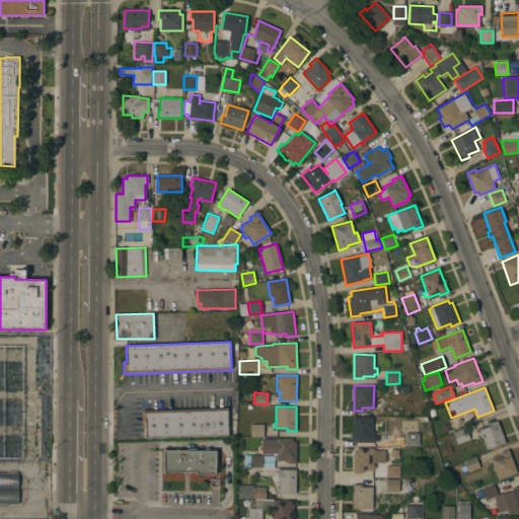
[(146,438),(145,422),(142,422),(142,411),(227,408),(228,435),(146,438)]
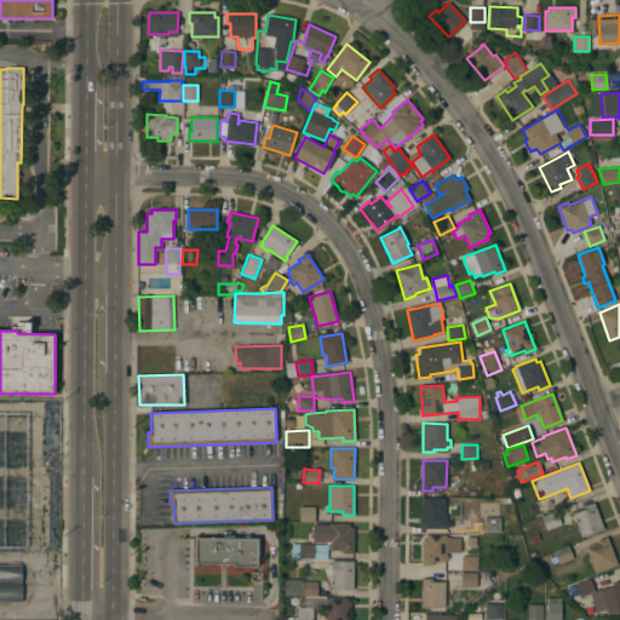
[(446,498),(446,499),(457,499),(457,509),(446,509),(445,515),(447,515),(447,518),(447,521),(451,521),(451,527),(446,526),(446,528),(423,528),(423,526),(419,524),(419,517),(422,517),(423,498),(446,498)]
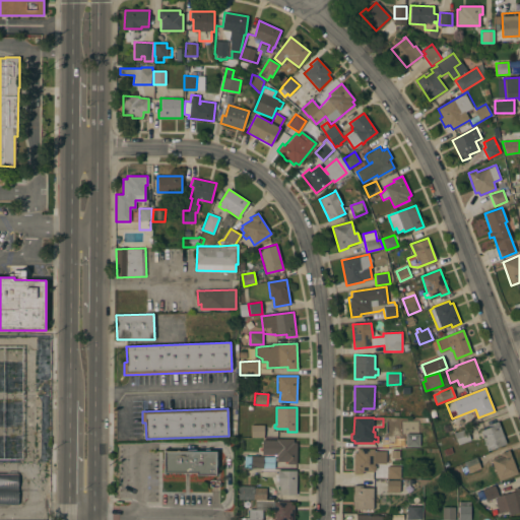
[(507,443),(488,450),(480,431),(491,427),(490,424),(498,420),(507,443)]
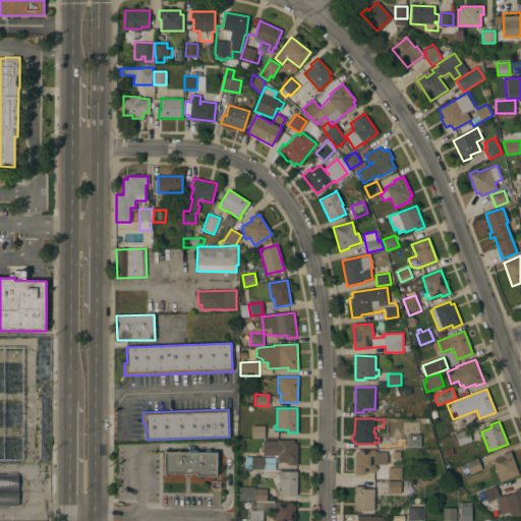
[(265,425),(265,438),(251,438),(251,425),(265,425)]
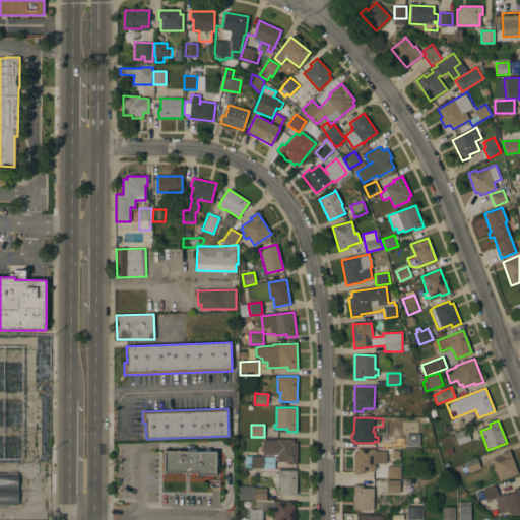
[(466,428),(470,440),(458,444),(454,433),(466,428)]
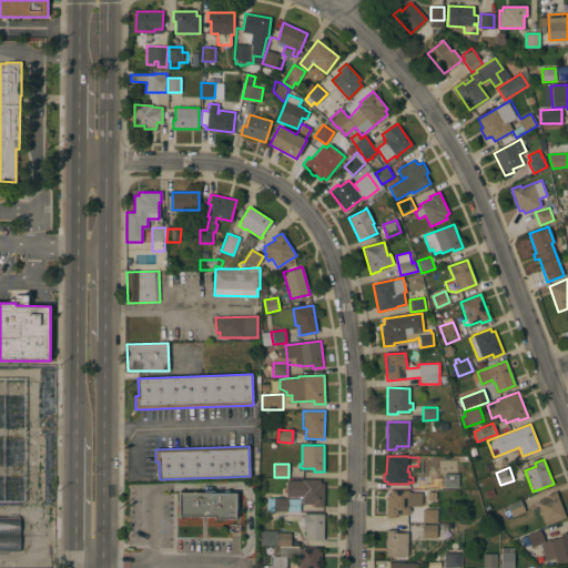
[(458,474),(458,487),(444,487),(444,474),(458,474)]
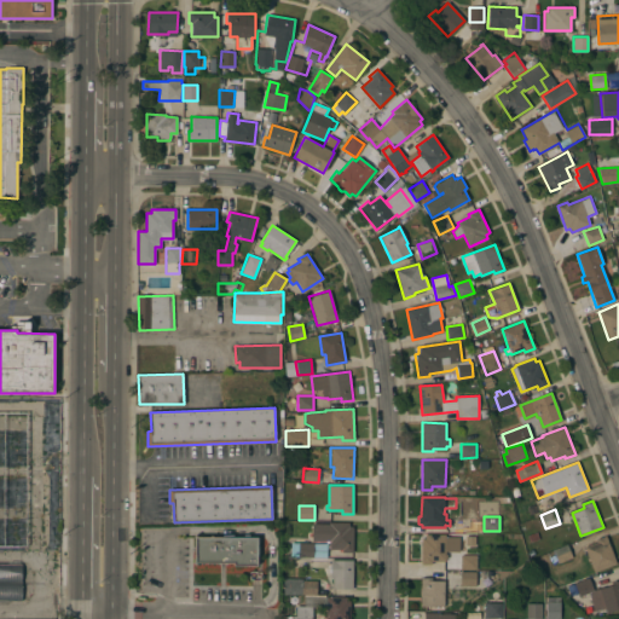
[(329,524),(329,522),(350,522),(350,526),(353,527),(353,551),(342,551),(342,549),(330,549),(330,541),(312,541),(312,524),(329,524)]
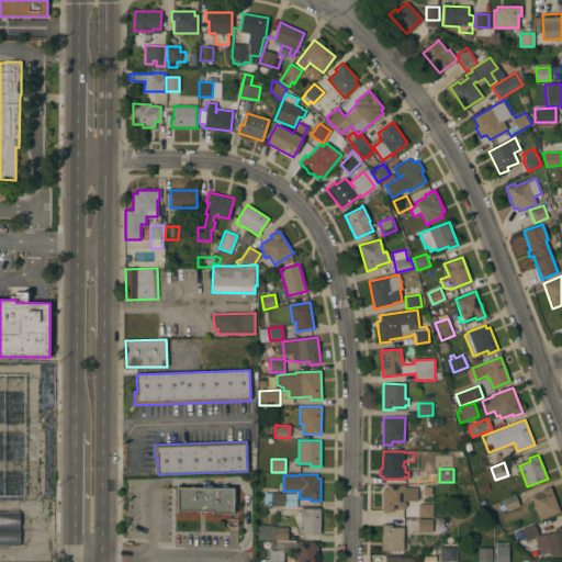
[(404,485),(404,487),(422,487),(422,485),(429,485),(429,492),(422,492),(422,497),(417,497),(417,501),(404,501),(404,509),(392,509),(392,512),(382,512),(383,489),(386,489),(386,484),(404,485)]
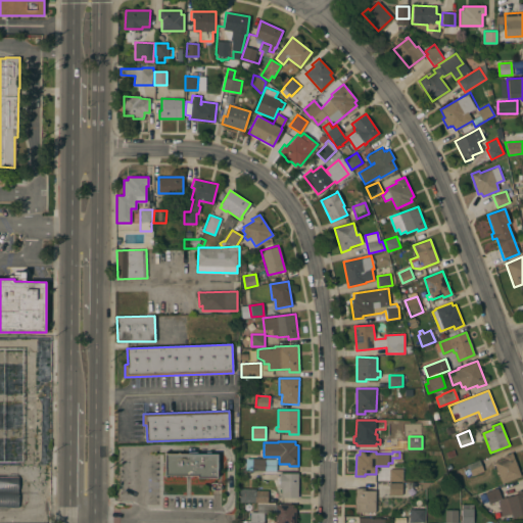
[(521,476),(503,483),(494,462),(505,458),(504,456),(512,453),(521,476)]
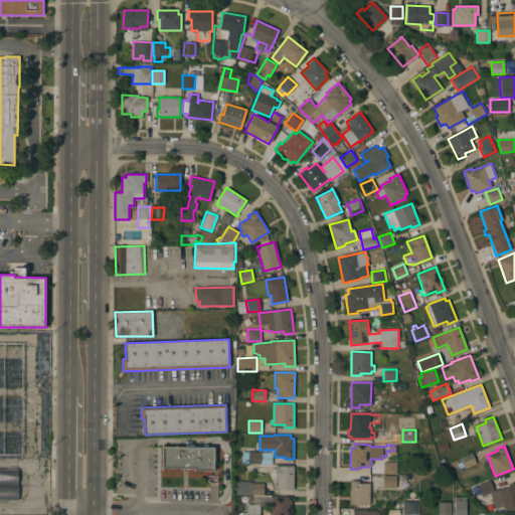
[(162,447),(162,469),(212,471),(213,448),(162,447)]
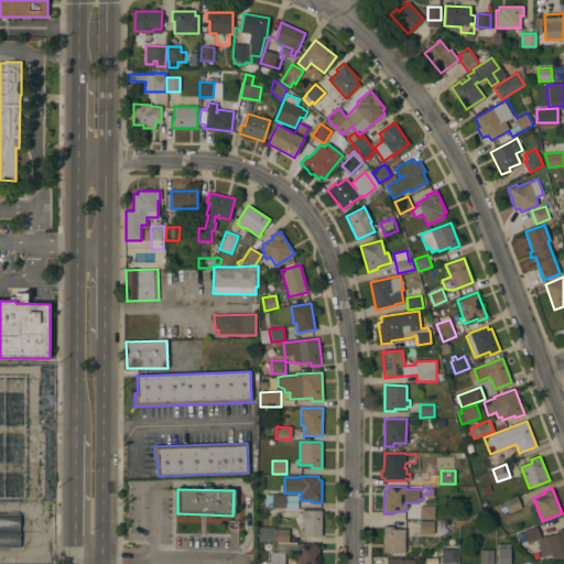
[(297,495),(297,508),(264,506),(266,494),(297,495)]
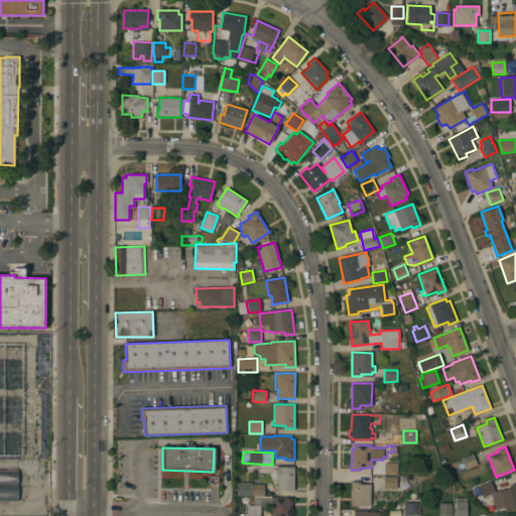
[(473,454),(477,465),(466,469),(461,458),(473,454)]
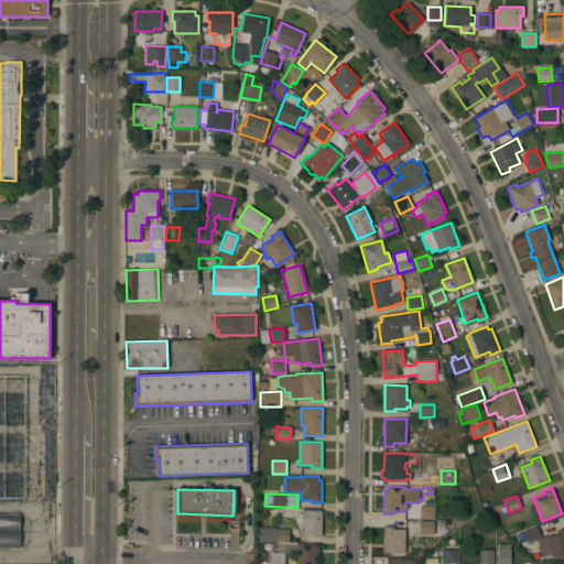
[(434,506),(434,519),(420,518),(420,506),(434,506)]
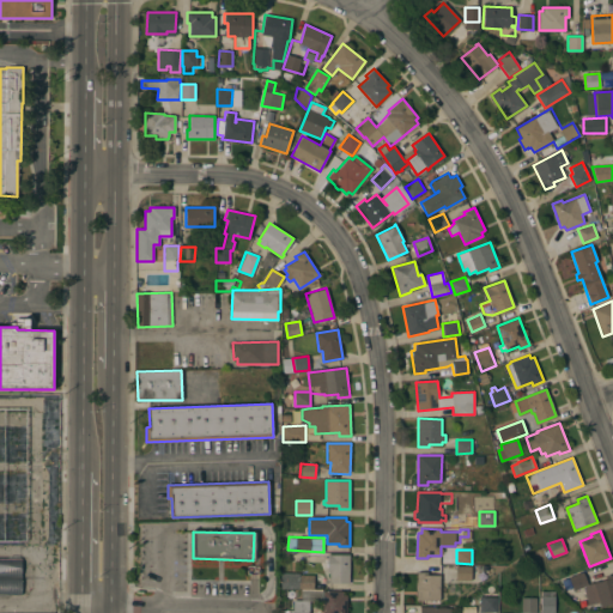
[(350,583),(329,583),(329,572),(328,572),(328,554),(349,554),(350,583)]
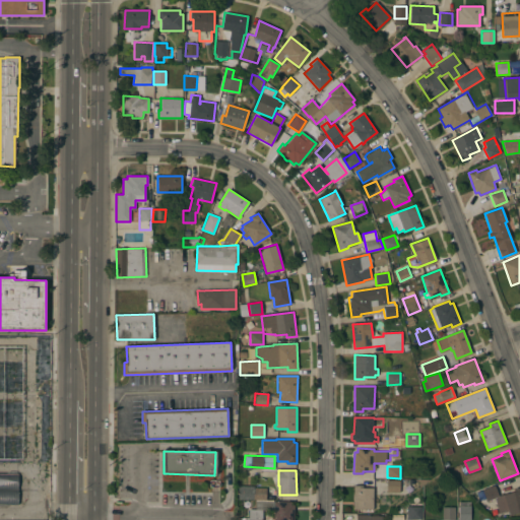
[(0,473),(17,473),(17,489),(0,489),(0,473)]
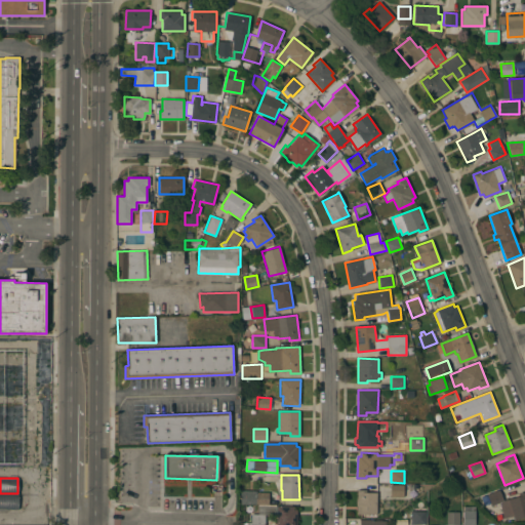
[(404,484),(404,496),(391,496),(391,484),(404,484)]
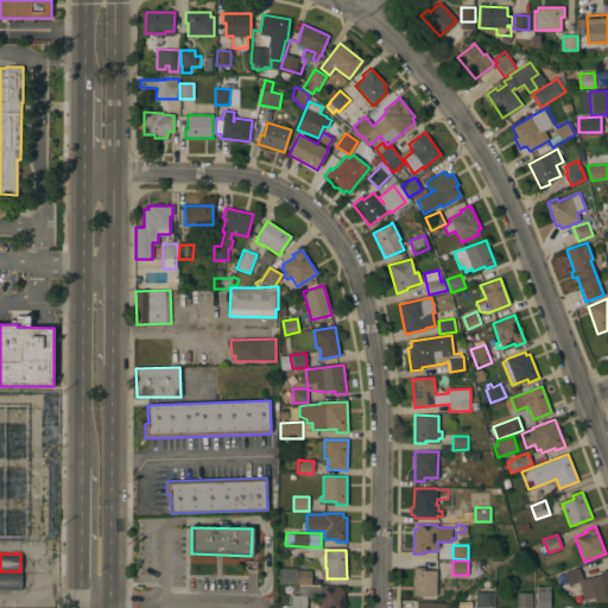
[(436,595),(413,595),(413,567),(424,567),(424,570),(437,570),(436,595)]
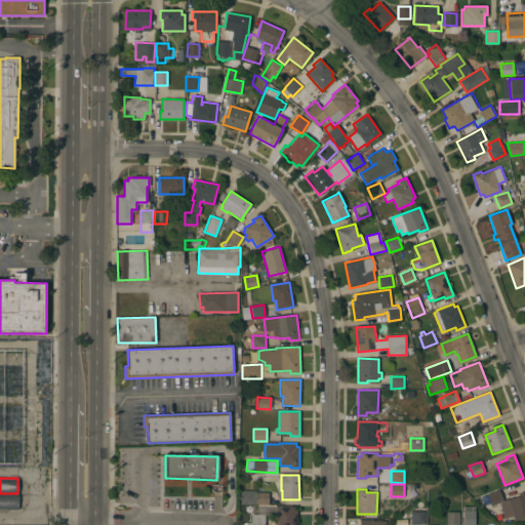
[(524,516),(515,520),(513,515),(503,518),(499,502),(491,506),(487,494),(499,489),(503,500),(520,495),(519,493),(524,491),(524,516)]
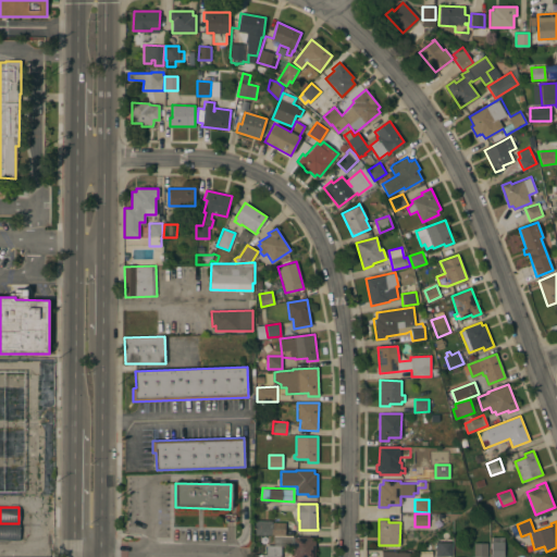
[(272,520),(272,522),(285,522),(285,534),(256,534),(255,520),(272,520)]
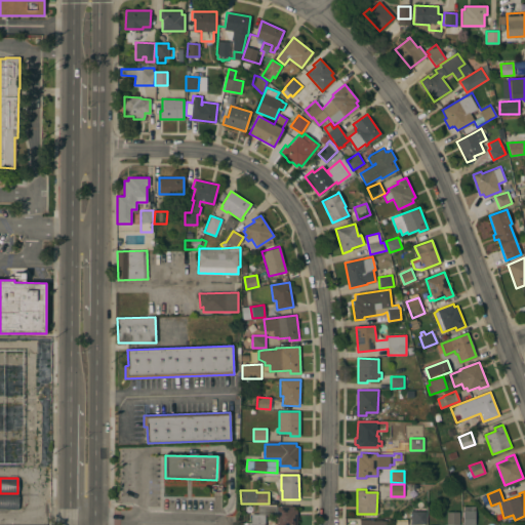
[(0,493),(17,494),(17,508),(0,508),(0,493)]
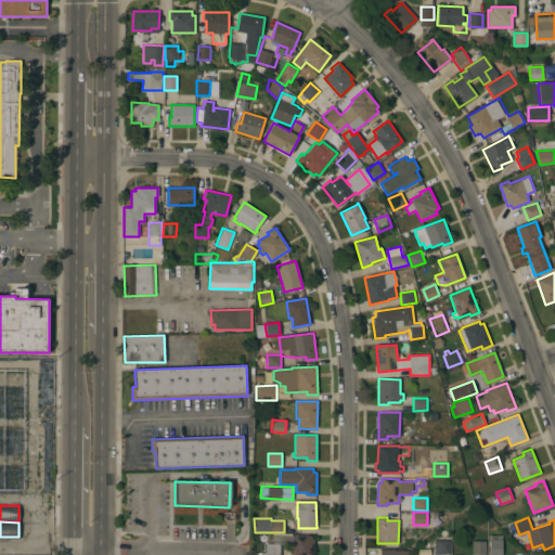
[(310,534),(310,539),(314,539),(313,554),(292,554),(293,544),(280,544),(280,554),(252,554),(252,552),(266,552),(266,543),(273,543),(273,542),(263,542),(265,533),(272,533),(272,534),(293,534),(310,534)]
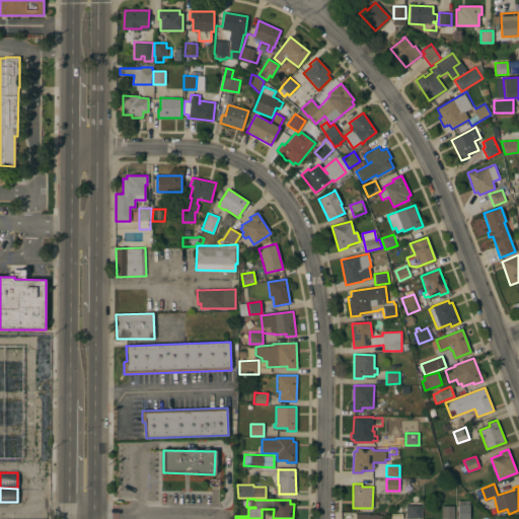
[(469,500),(469,518),(458,518),(458,500),(469,500)]
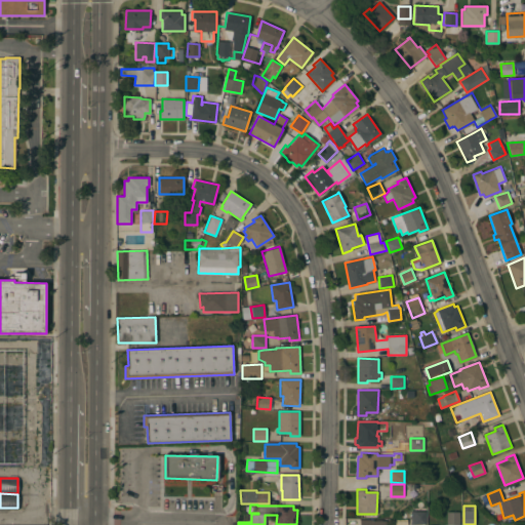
[(426,511),(426,524),(410,524),(410,511),(426,511)]
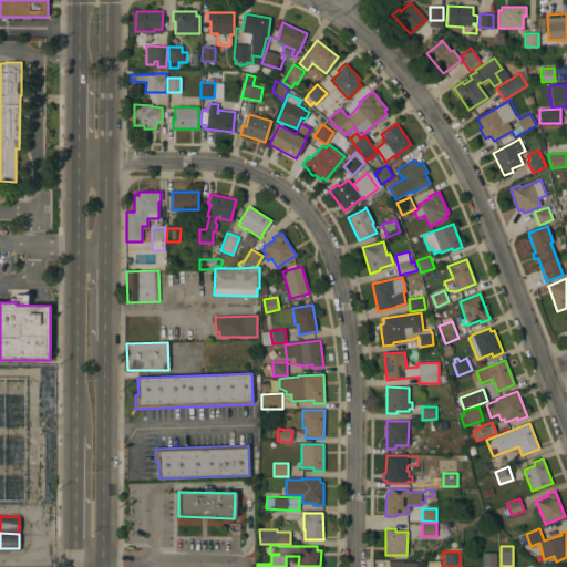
[(496,553),(496,566),(482,566),(482,553),(496,553)]
